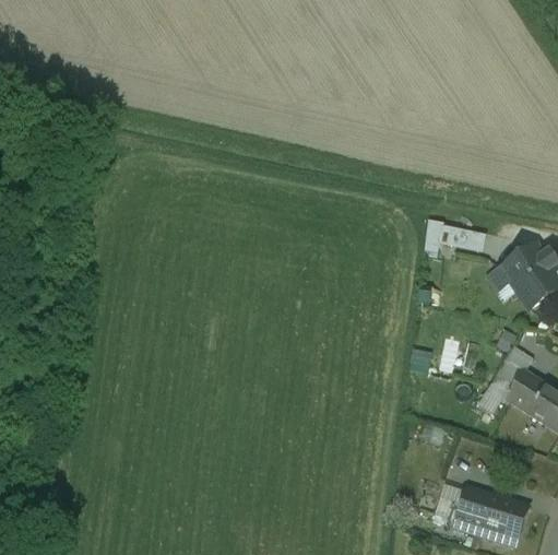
[(429,220),(422,251),(437,255),(439,241),(482,251),(486,233),(429,220)]
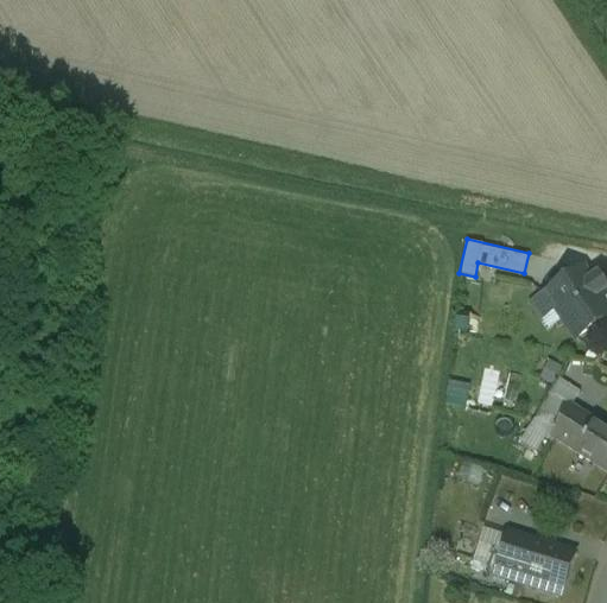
[(583,267),(547,292),(576,336),(606,315),(606,299),(606,298),(606,297),(606,293),(605,290),(606,289),(602,281),(596,273),(589,278),(583,267)]
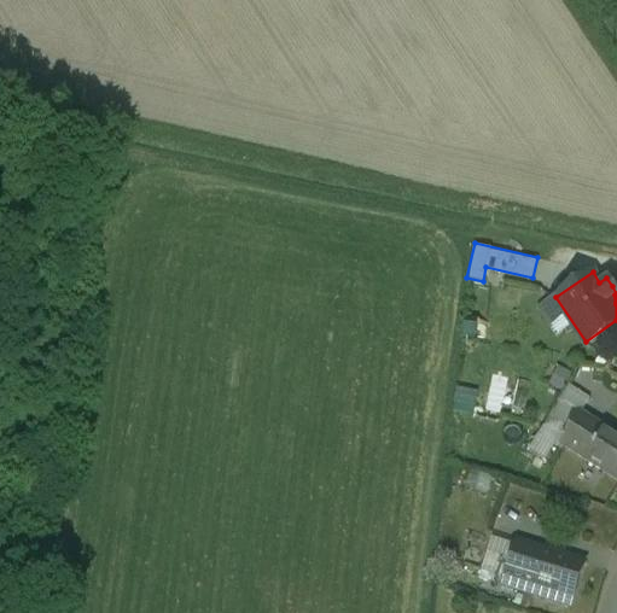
[(616,433),(580,410),(569,427),(560,442),(563,443),(562,443),(616,478),(616,433)]
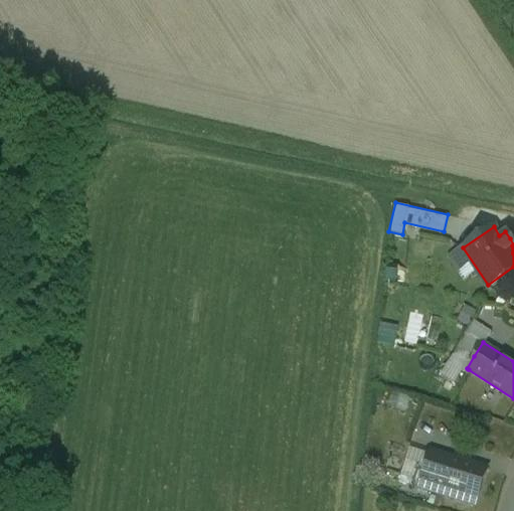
[(474,356),(457,346),(449,359),(467,371),(468,369),(469,369),(467,368),(474,356)]
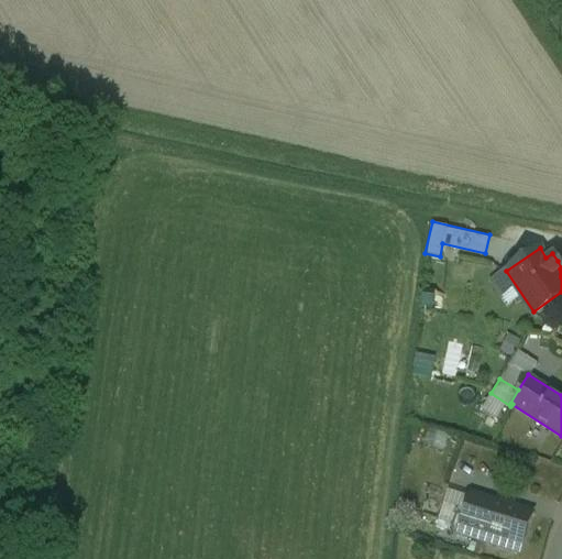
[(531,512),(470,492),(464,508),(459,524),(456,532),(517,551),(520,544),(521,544),(531,512)]
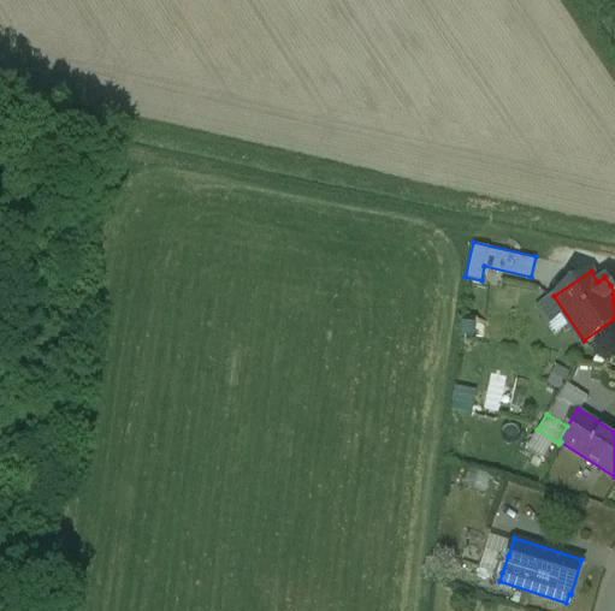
[(508,556),(484,549),(479,565),(502,573),(508,556)]
